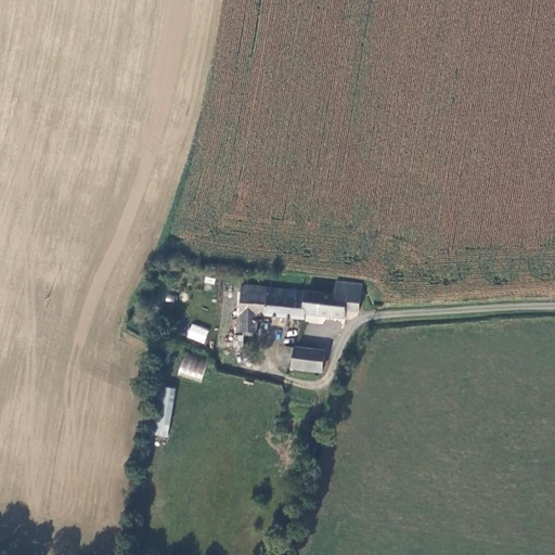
[(347,309),(360,310),(363,285),(338,282),(336,295),(244,284),(242,301),(243,330),(259,331),(260,313),(305,319),(306,313),(346,319),(347,309)]
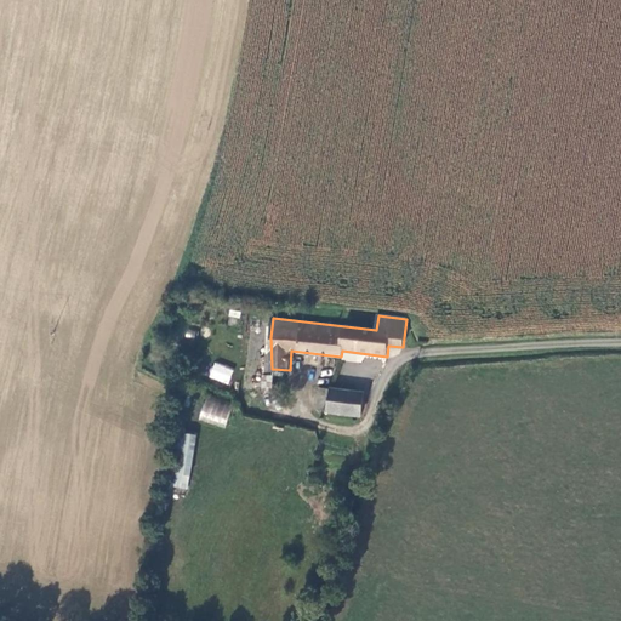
[(214,362),(209,377),(228,385),(234,369),(214,362)]
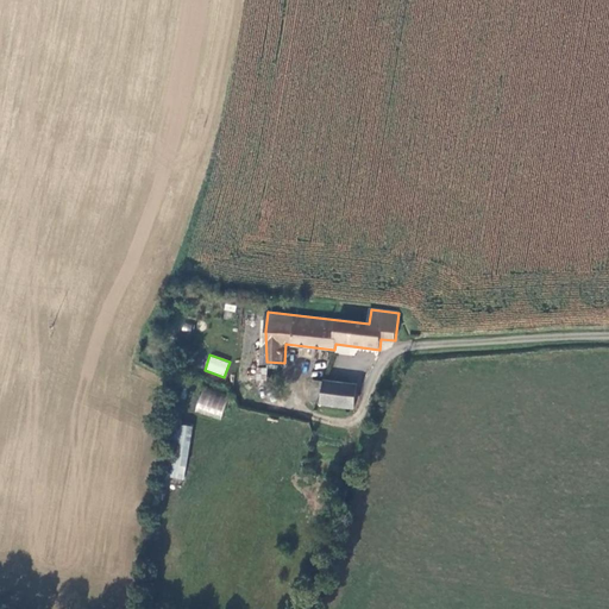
[(255,387),(255,391),(269,393),(268,369),(265,369),(259,369),(259,387),(255,387)]
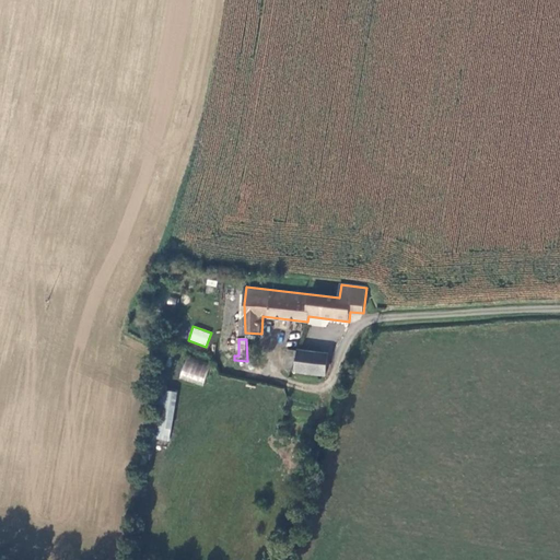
[(300,351),(290,350),(287,370),(296,371),(300,351)]
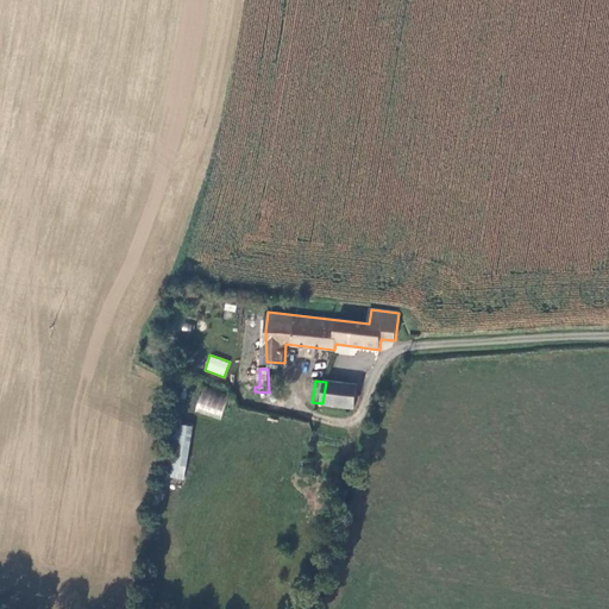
[(322,403),(357,407),(359,385),(326,382),(322,403)]
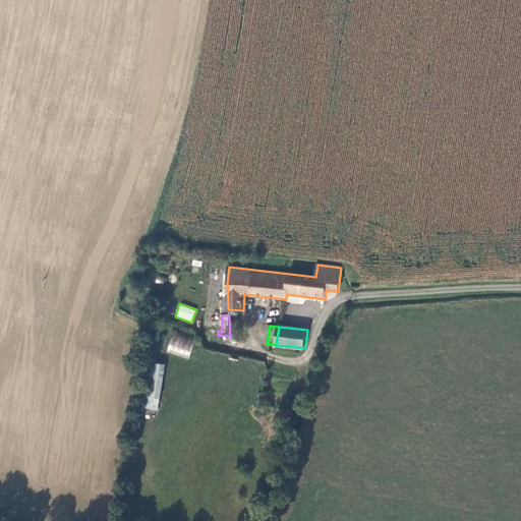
[(173,331),(166,351),(188,359),(195,339),(173,331)]
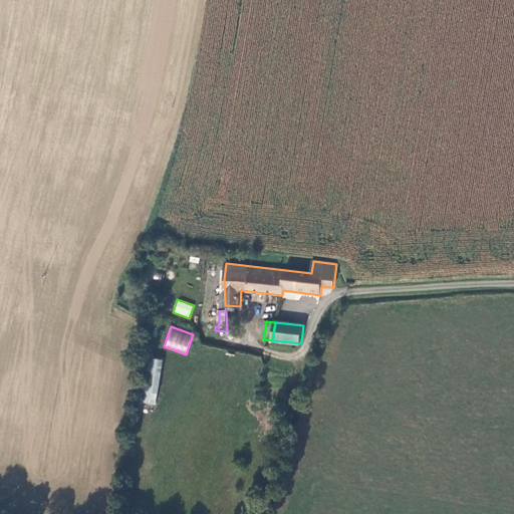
[(157,406),(162,359),(151,358),(148,386),(140,384),(137,404),(157,406)]
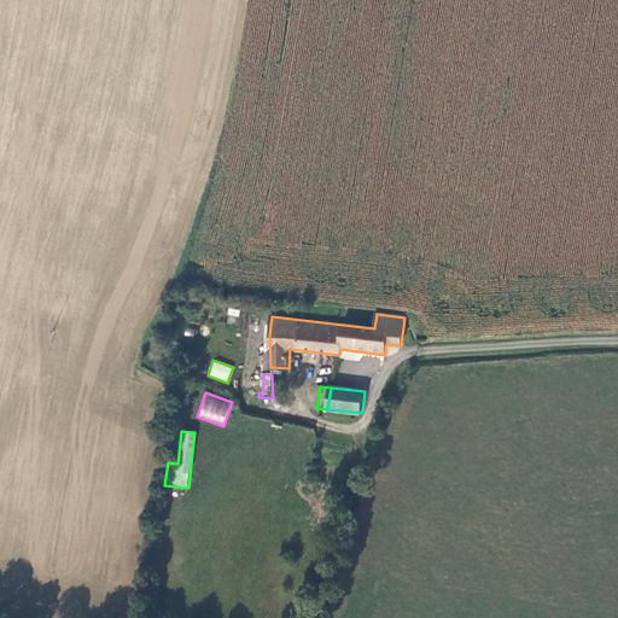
All buildings are outlined.
